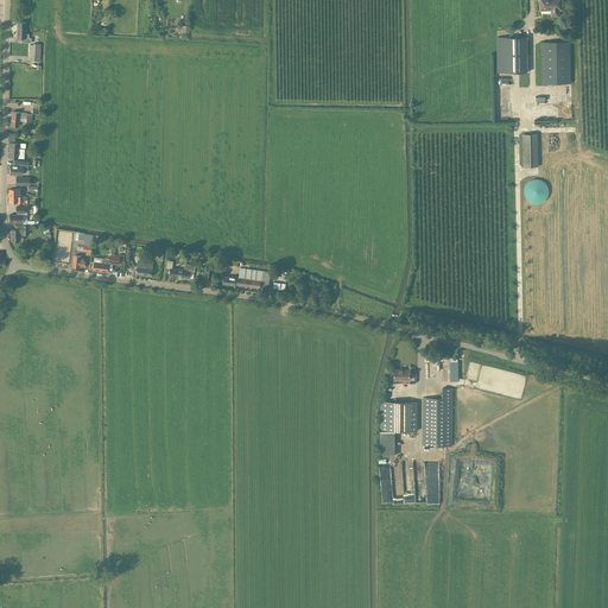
[(562,8),(561,0),(539,0),(539,8),(551,8),(551,14),(559,14),(558,8),(562,8)]
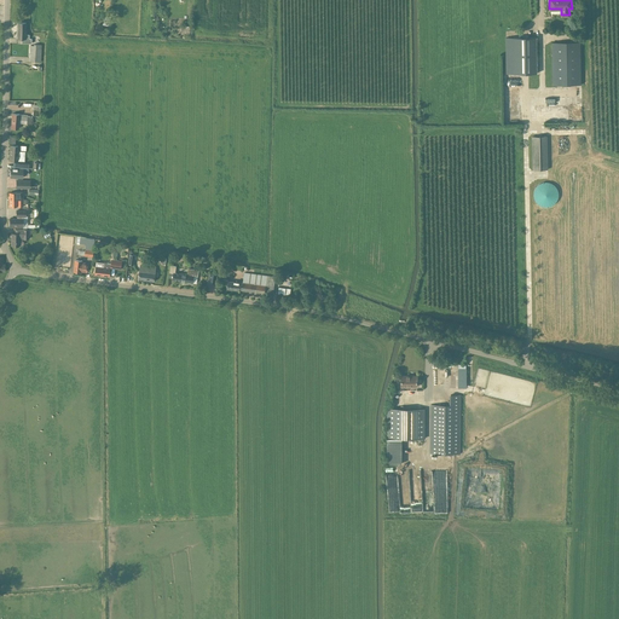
[(25,23),(17,23),(17,39),(22,39),(22,44),(32,44),(32,41),(32,39),(29,39),(29,35),(25,35),(25,23)]
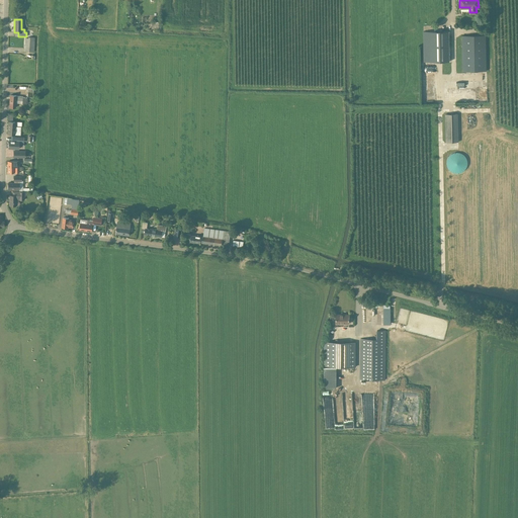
[(449,31),(424,31),(424,62),(450,62),(449,31)]
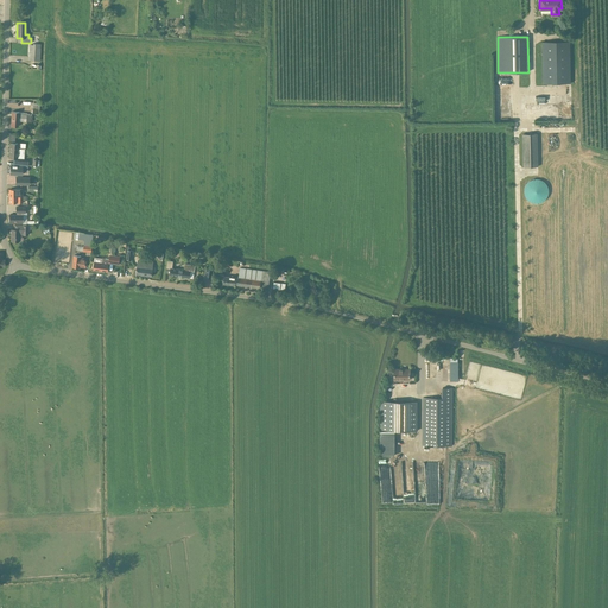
[(543,84),(565,83),(571,83),(570,42),(542,42),(543,84)]
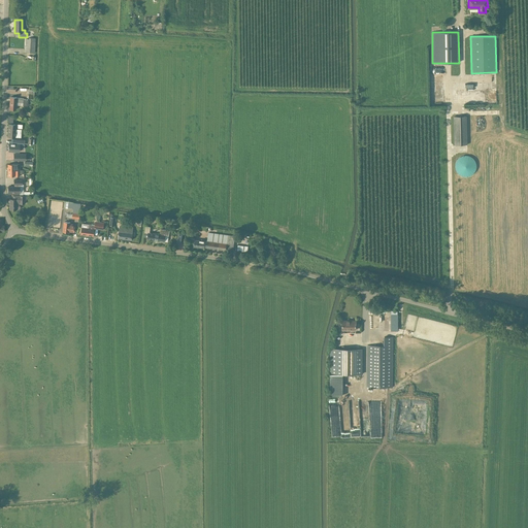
[(26,39),(25,53),(35,53),(35,38),(32,38),(29,38),(29,39),(27,39),(26,39)]
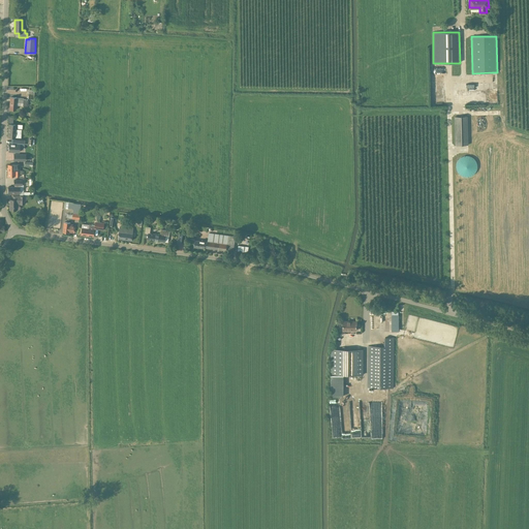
[(17,98),(10,97),(9,110),(16,110),(17,102),(23,103),(23,105),(27,106),(28,100),(24,99),(24,98),(17,98)]
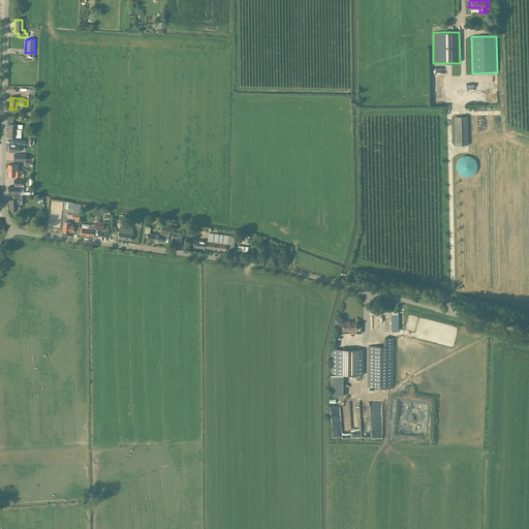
[(468,145),(468,117),(455,117),(455,145),(468,145)]
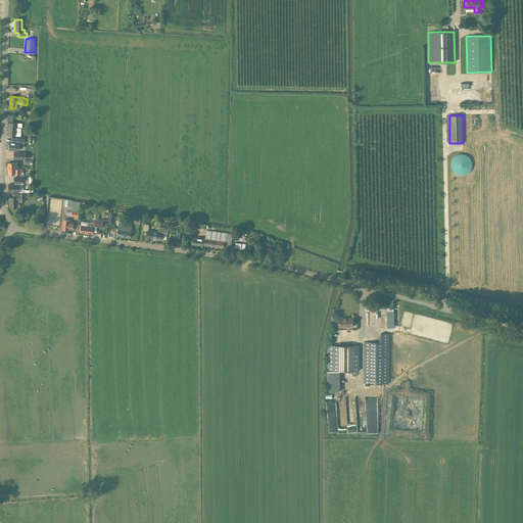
[(16,124),(8,123),(8,135),(15,136),(20,137),(21,128),(15,128),(16,124)]
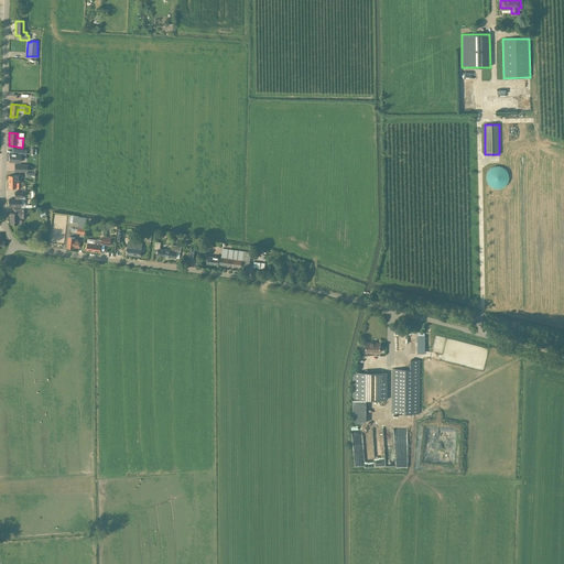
[(500,166),(499,166),(497,166),(496,166),(495,166),(494,166),(492,167),(491,167),(490,169),(489,170),(488,171),(488,172),(487,173),(487,174),(487,175),(486,176),(486,179),(486,180),(487,181),(487,182),(488,183),(488,184),(489,185),(490,186),(491,186),(492,187),(494,188),(495,188),(496,188),(497,188),(498,188),(500,188),(501,188),(502,188),(503,187),(505,186),(506,185),(507,184),(508,183),(508,182),(509,181),(509,180),(509,179),(509,177),(509,175),(509,174),(508,173),(508,172),(508,171),(507,171),(506,170),(505,169),(505,167),(503,167),(502,166),(501,166),(500,166)]
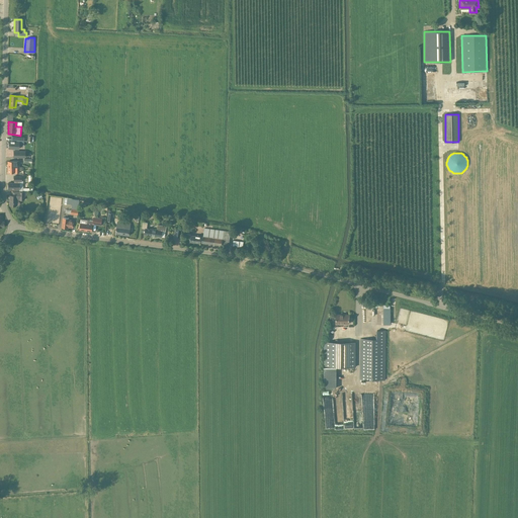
[(8,183),(8,189),(14,189),(14,190),(19,190),(19,191),(23,191),(23,188),(23,181),(21,181),(21,176),(13,176),(13,181),(14,181),(14,183),(8,183)]
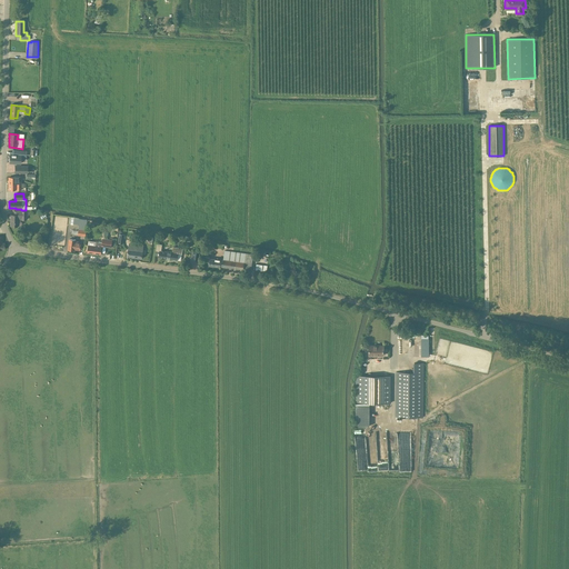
[(21,211),(21,210),(13,210),(13,215),(10,215),(10,226),(18,227),(18,226),(20,226),(21,225),(22,222),(20,221),(18,221),(18,220),(27,220),(27,216),(29,216),(29,211),(27,211),(27,210),(21,211)]
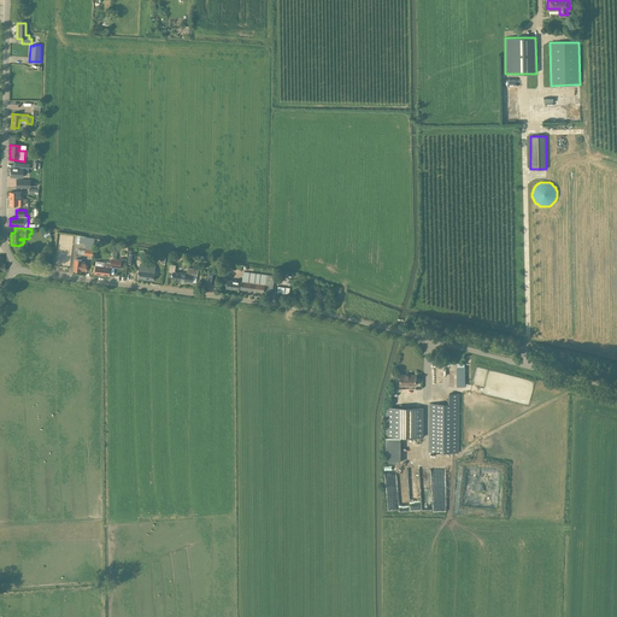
[(94,239),(87,238),(86,248),(84,256),(93,257),(94,239)]
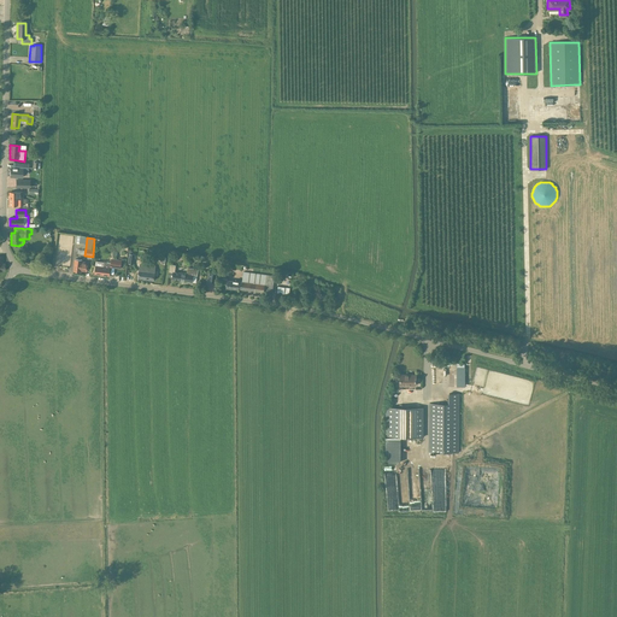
[(111,263),(97,260),(95,274),(110,275),(111,268),(121,269),(122,260),(111,258),(111,263)]
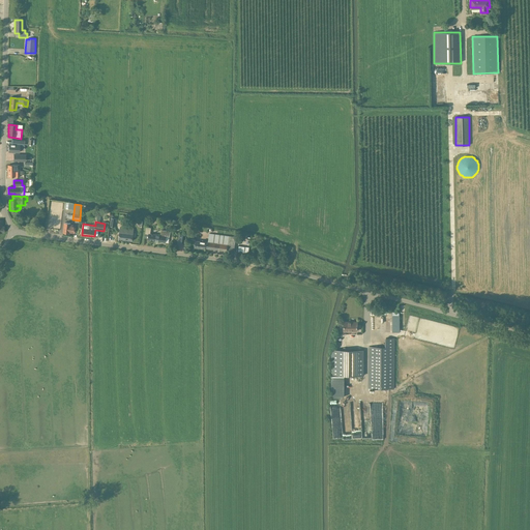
[(70,224),(64,223),(63,233),(69,233),(69,232),(75,233),(76,226),(70,225),(70,224)]
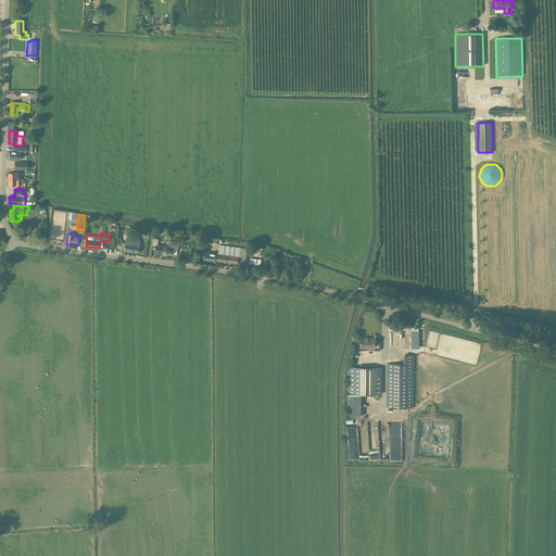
[(159,239),(153,238),(152,249),(155,250),(155,252),(177,254),(178,242),(169,241),(168,247),(158,245),(159,239)]
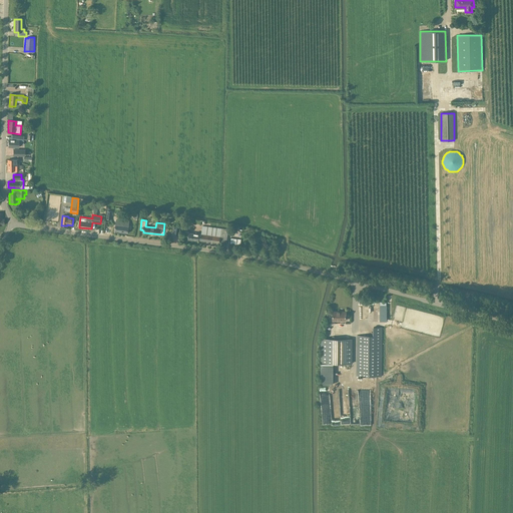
[(129,221),(116,220),(115,231),(127,233),(129,221)]
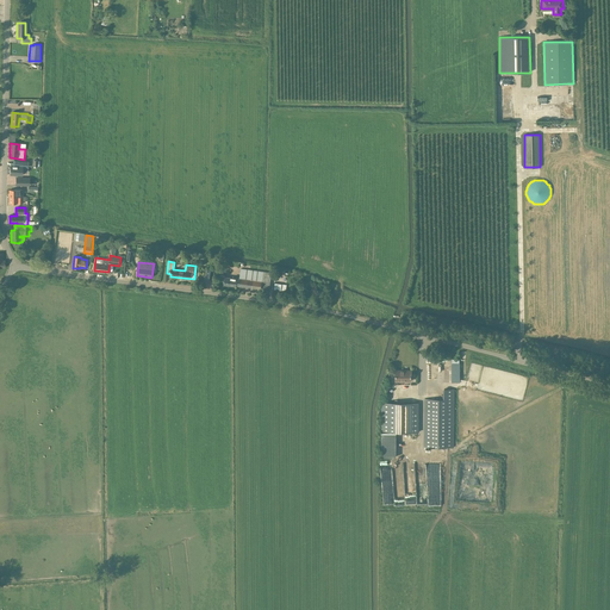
[(272,273),(241,268),(240,279),(237,278),(237,279),(225,277),(224,278),(224,285),(236,286),(261,288),(261,286),(269,287),(272,273)]
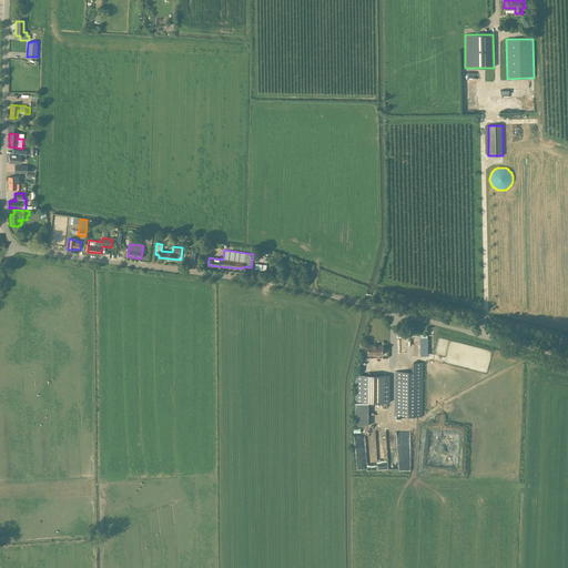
[(376,345),(368,345),(368,354),(383,355),(383,346),(376,346),(376,345)]
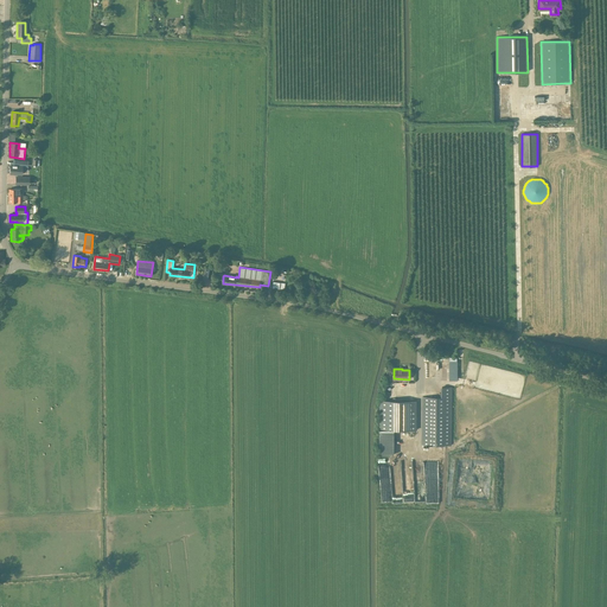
[(422,397),(422,445),(452,446),(452,438),(452,397),(441,397),(422,397)]
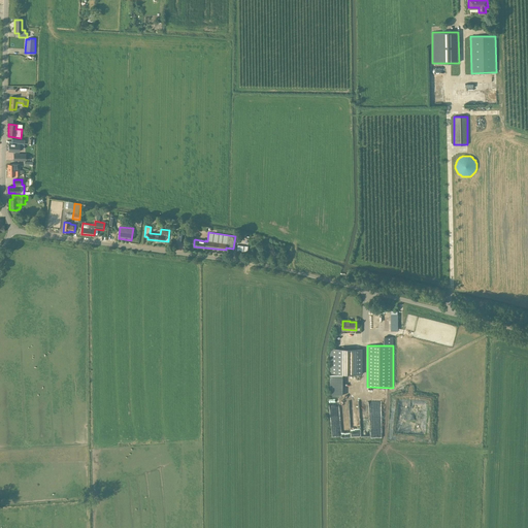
[(330,373),(342,373),(362,374),(362,349),(359,349),(356,349),(331,349),(330,373)]
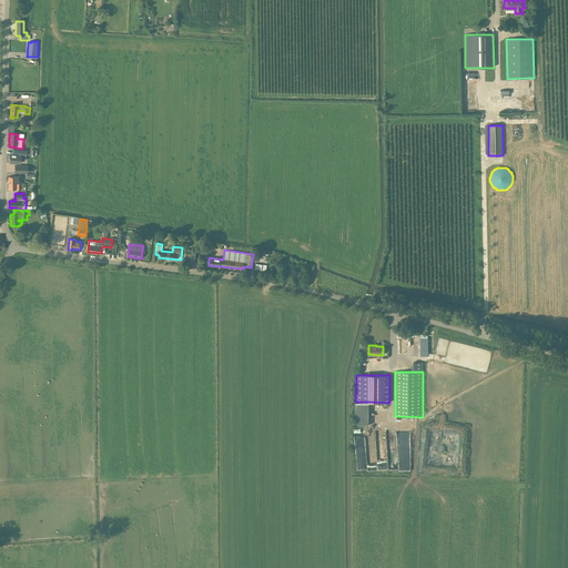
[(355,436),(357,470),(381,468),(379,462),(377,462),(377,454),(366,454),(365,435),(355,436)]
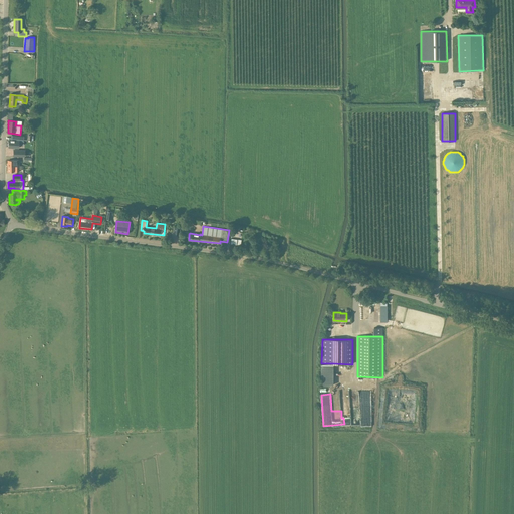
[(371,426),(371,395),(360,396),(360,399),(361,399),(362,405),(361,405),(361,414),(365,414),(365,423),(366,423),(366,426),(368,426),(371,426)]
